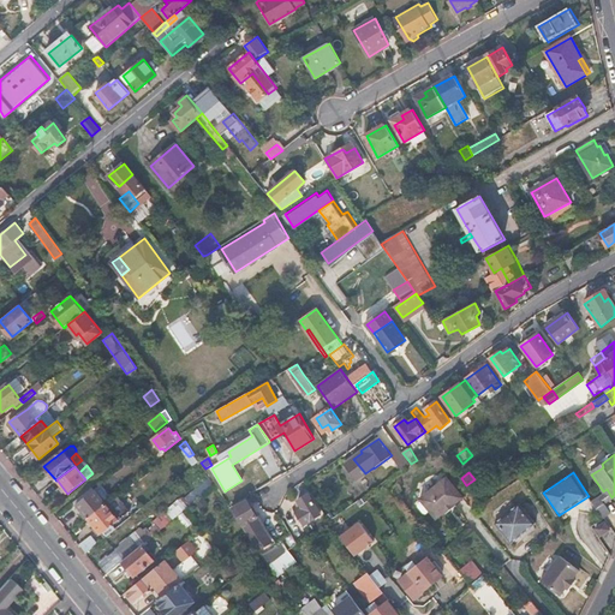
[(461,499),(446,478),(419,500),(421,502),(416,506),(416,509),(421,514),(424,515),(429,513),(435,520),(443,513),(446,515),(454,508),(453,506),(461,499)]
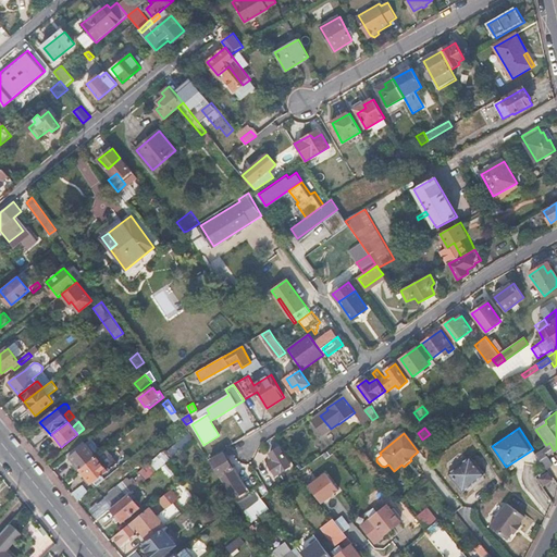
[(174,455),(190,443),(185,435),(169,447),(174,455)]
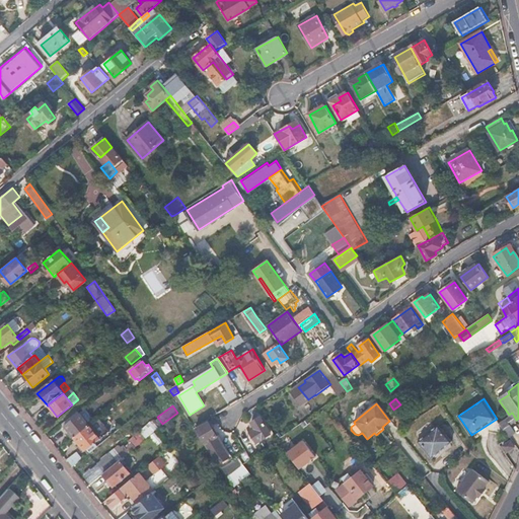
[(80,414),(89,426),(95,421),(86,409),(80,414)]
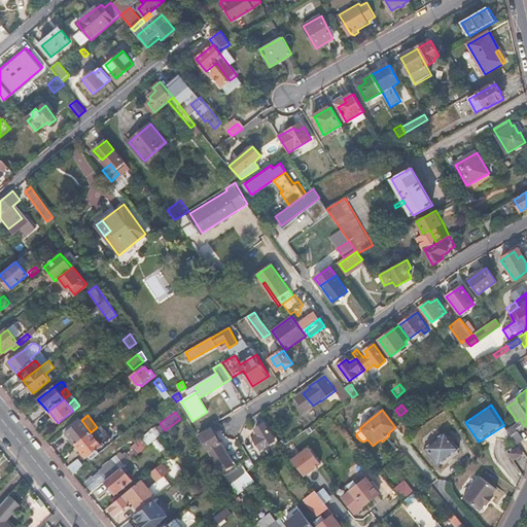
[(64,430),(75,445),(91,432),(81,420),(79,418),(64,430)]
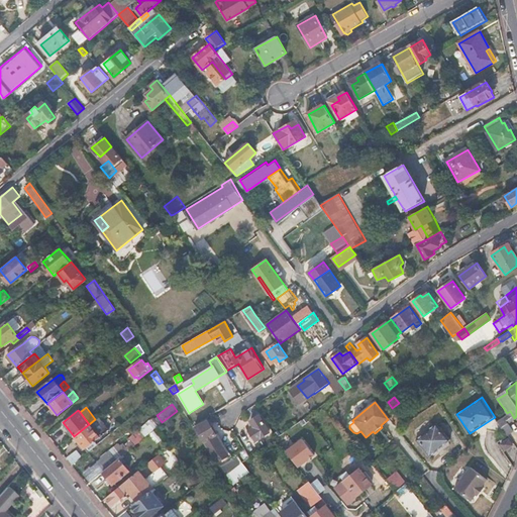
[(507,419),(510,425),(516,421),(514,418),(510,411),(507,413),(509,418),(507,419)]
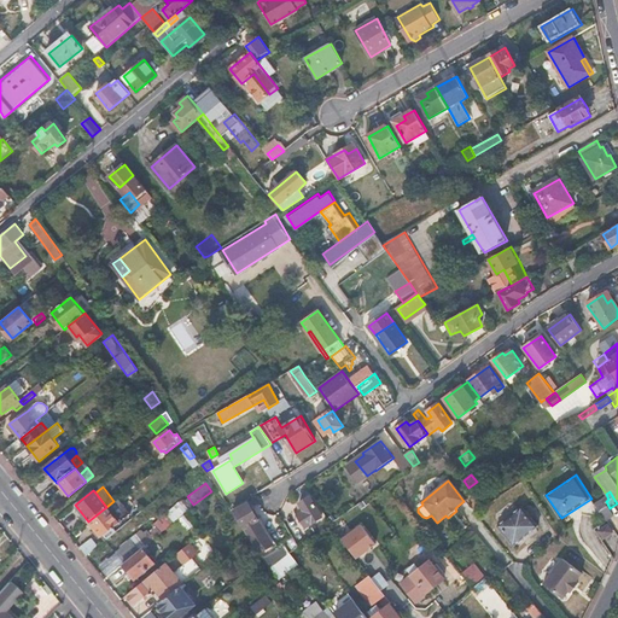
[(322,517),(310,496),(299,503),(304,511),(297,514),(305,526),(322,517)]
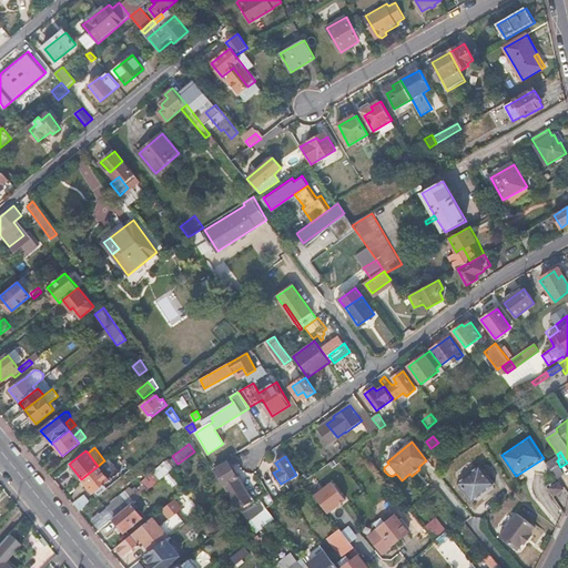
[(93,494),(97,497),(112,485),(110,480),(120,472),(108,457),(104,460),(98,466),(81,479),(93,494)]
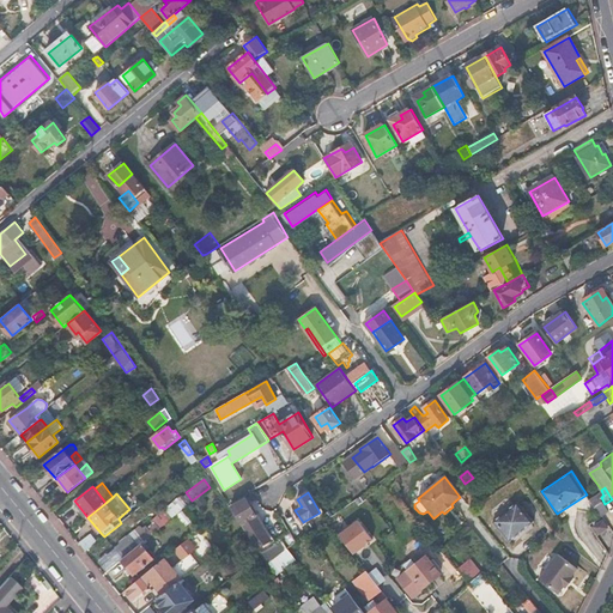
[(164,508),(171,517),(186,507),(178,497),(164,508)]
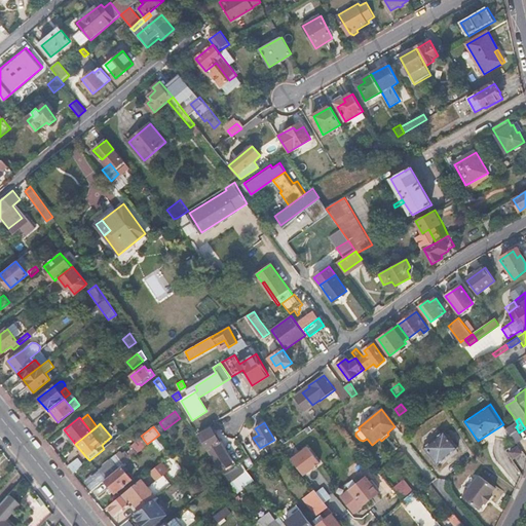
[(508,431),(517,446),(519,445),(524,441),(519,433),(516,426),(508,431)]
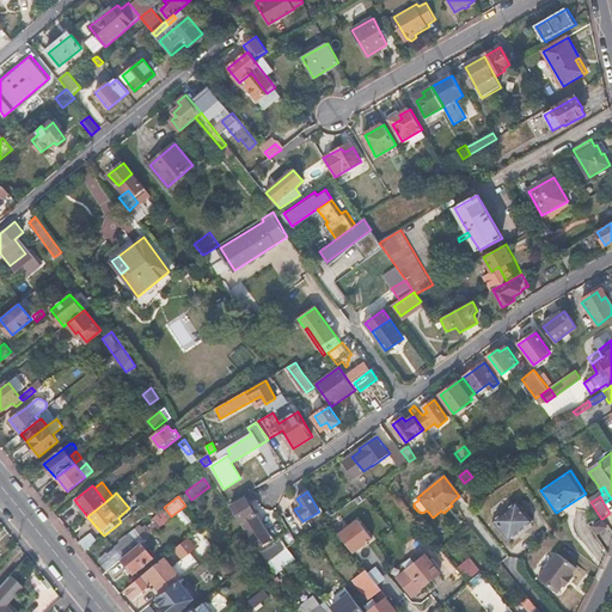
[(244,527),(258,546),(269,538),(245,499),(231,508),(244,527)]
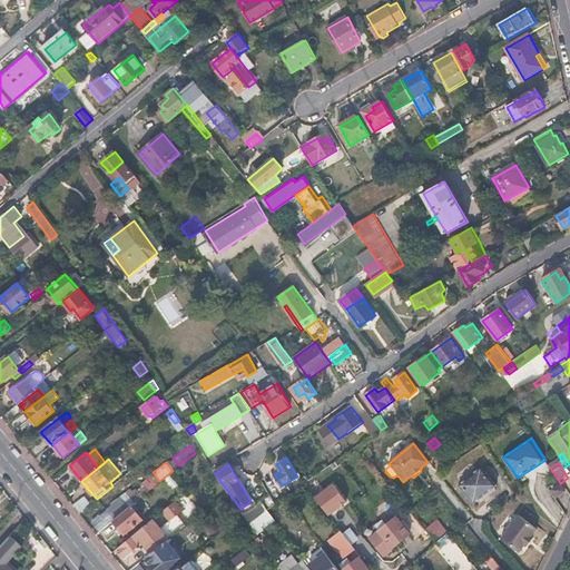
[(497,485),(482,468),(460,484),(474,503),(497,485)]
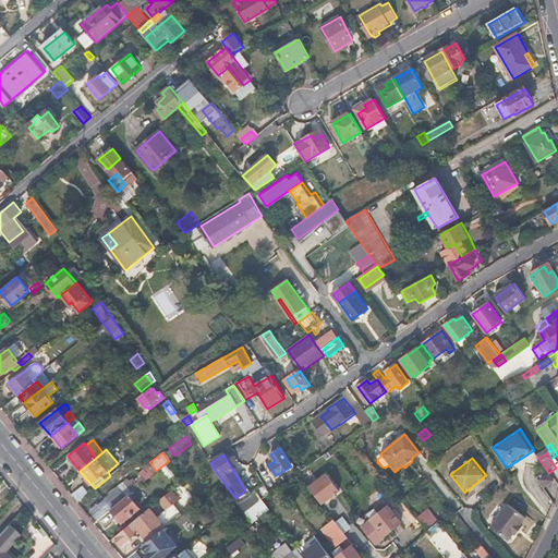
[(160,469),(168,478),(176,473),(168,463),(160,469)]
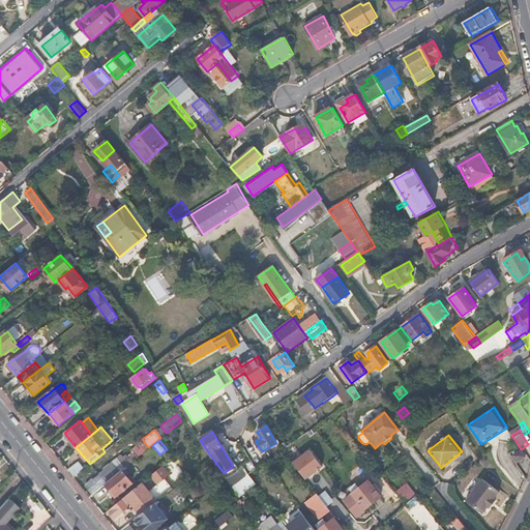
[(307,445),(291,459),(306,479),(324,467),(307,445)]
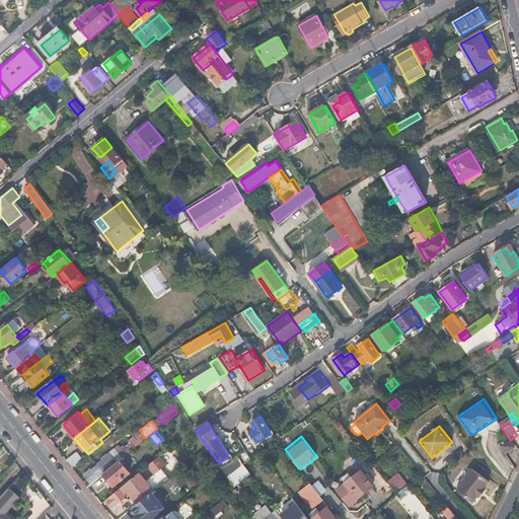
[(101,459),(102,461),(108,469),(120,461),(135,448),(131,442),(121,449),(118,446),(101,459)]
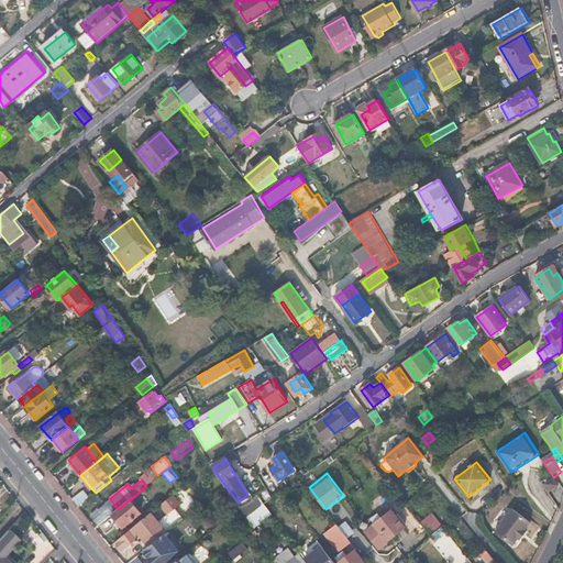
[(560,487),(556,481),(548,485),(552,493),(560,487)]
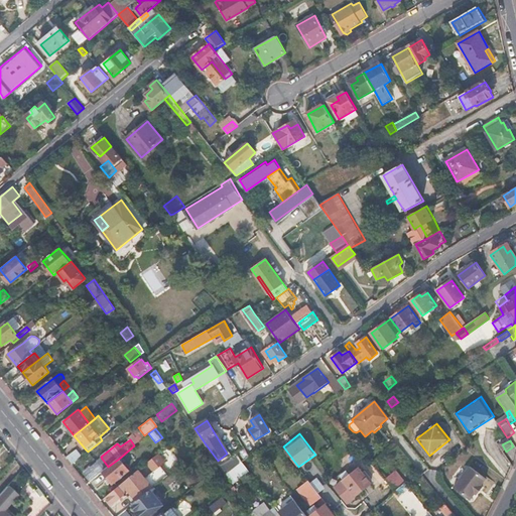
[(67,459),(72,465),(83,457),(78,450),(67,459)]
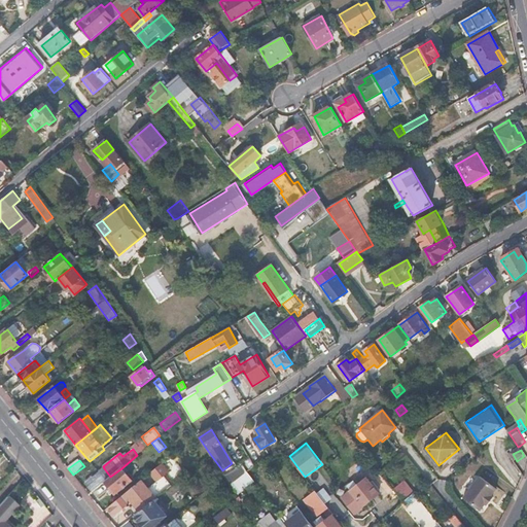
[(225,472),(238,492),(254,481),(242,461),(225,472)]
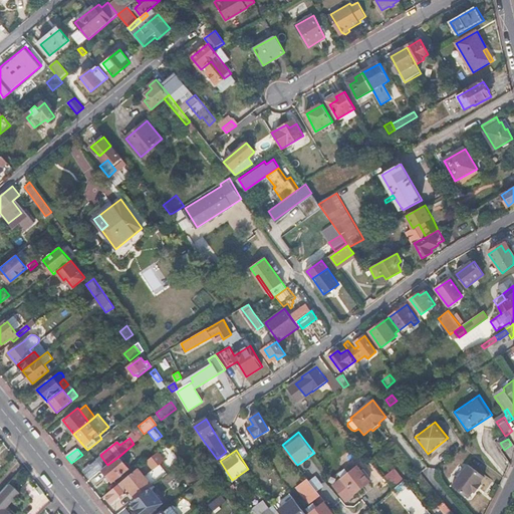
[(127,491),(136,500),(137,498),(151,488),(152,486),(167,474),(159,465),(164,461),(157,453),(146,463),(152,470),(143,478),(137,470),(124,480),(132,488),(130,489),(127,491)]
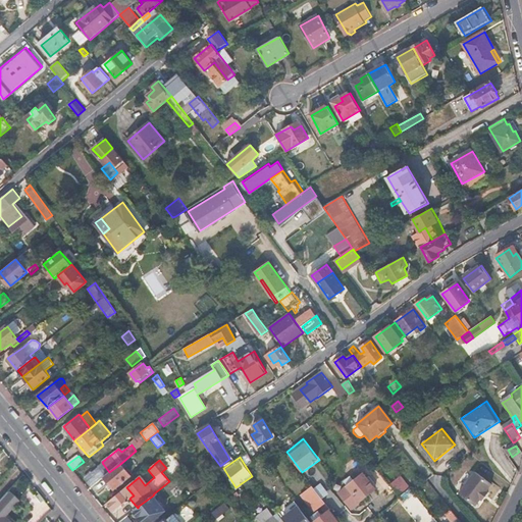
[(85,478),(92,486),(104,476),(109,472),(103,464),(85,478)]
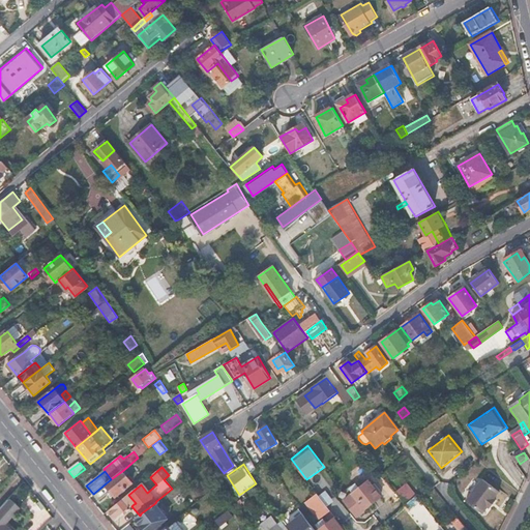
[(111,479),(106,483),(116,496),(131,483),(122,471),(111,479)]
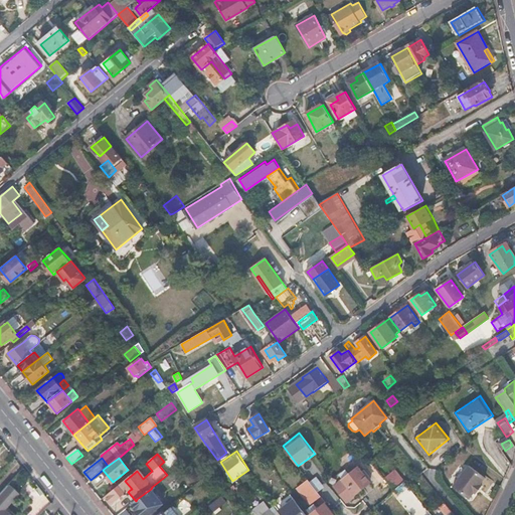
[(480,484),(485,478),(469,466),(453,487),(470,499),(475,492),(477,494),(482,486),(480,484)]
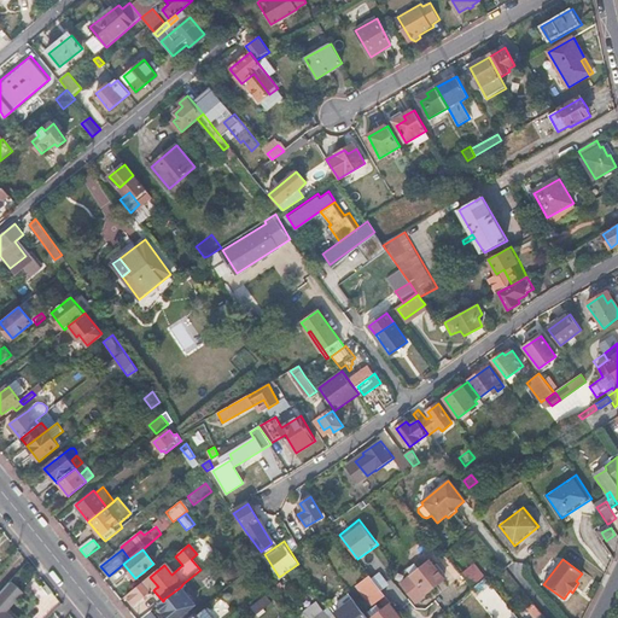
[(430,561),(412,576),(425,593),(444,578),(430,561)]
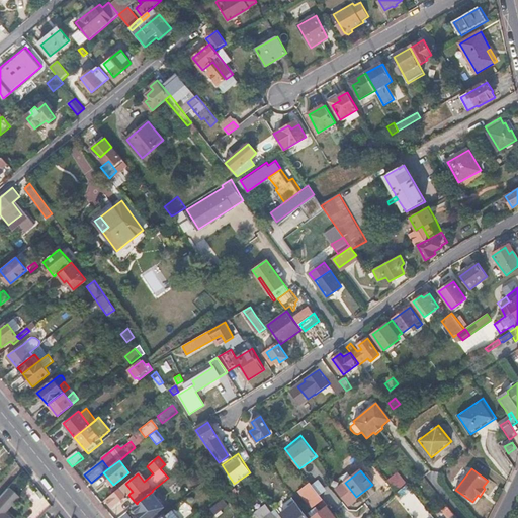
[(397,470),(385,479),(396,491),(407,482),(397,470)]
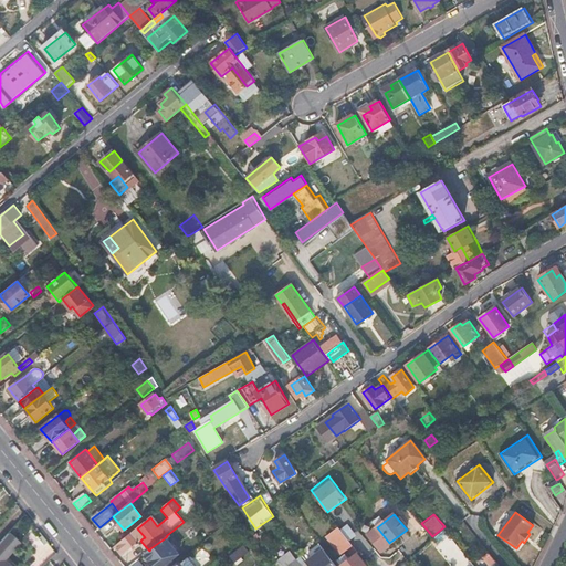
[(358,553),(339,527),(327,536),(341,555),(348,551),(353,557),(349,559),(342,565),(339,565),(366,565),(357,553),(358,553)]
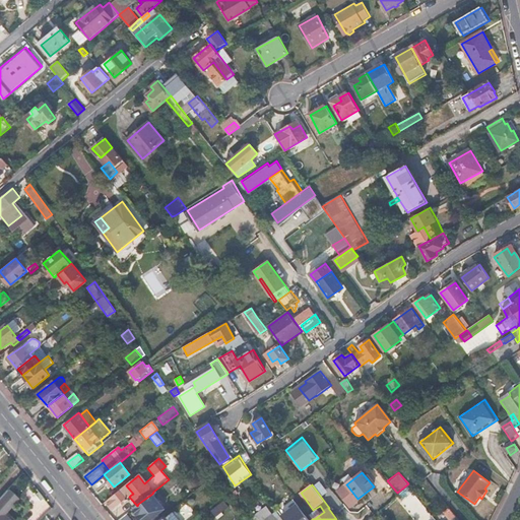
[(346,484),(340,489),(351,504),(358,499),(346,484)]
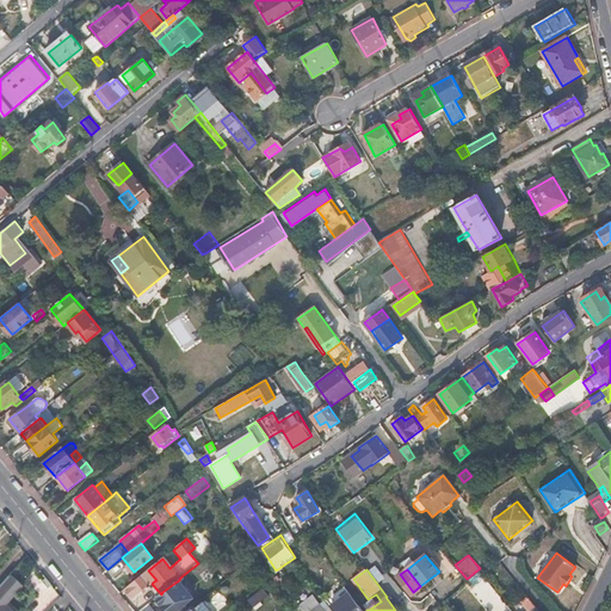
[(148,571),(124,590),(133,599),(148,586),(152,584),(154,581),(156,580),(148,571)]
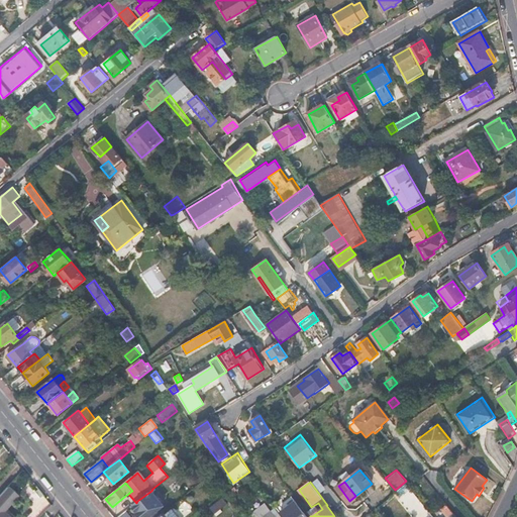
[(349,501),(338,486),(336,488),(348,503),(349,501)]
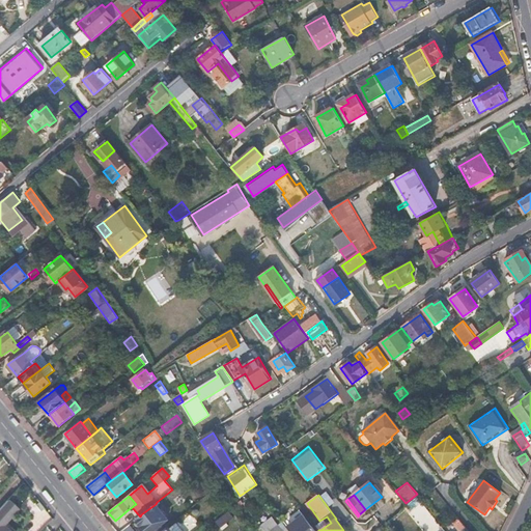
[(140,516),(137,519),(142,526),(140,528),(142,530),(155,530),(168,521),(156,504),(141,514),(140,516)]
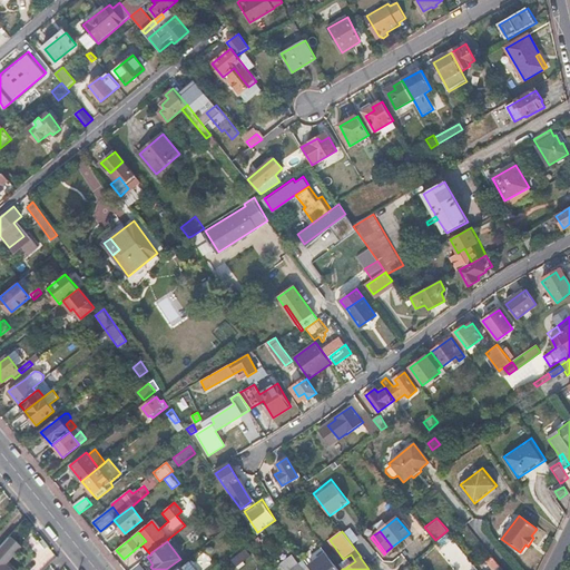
[(499,569),(502,568),(492,556),(488,559),(495,569),(499,569)]
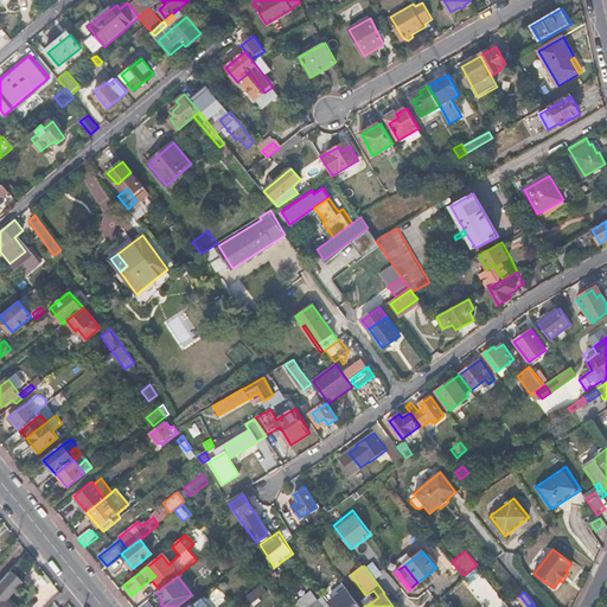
[(366,606),(375,600),(371,594),(362,601),(366,606)]
